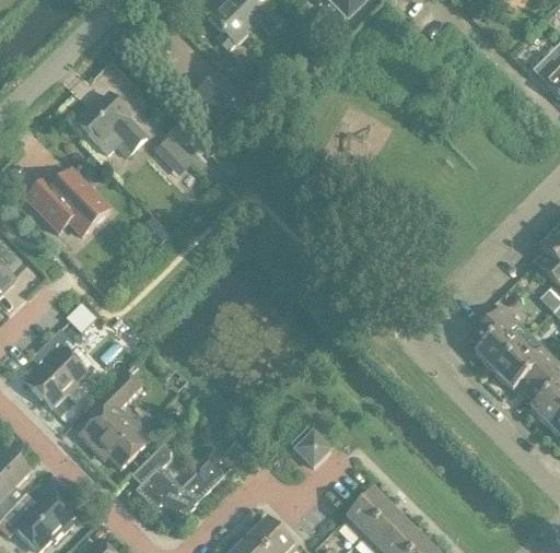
[(280,21),(269,9),(273,4),(269,0),(226,0),(222,4),(220,3),(206,18),(222,33),(216,40),(225,50),(234,43),(233,42),(243,31),(245,33),(256,22),(268,33),(280,21)]
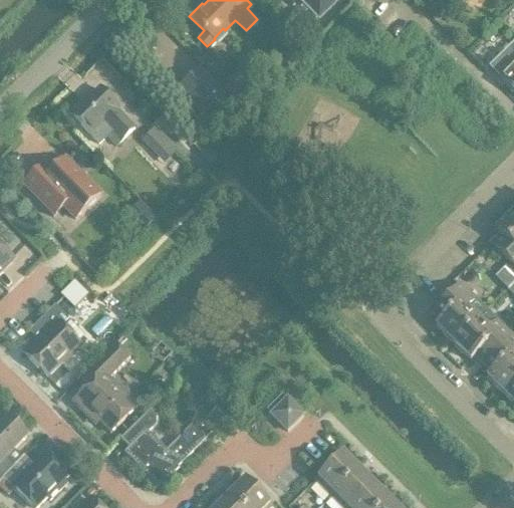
[(304,0),(319,14),(332,0),(304,0)]
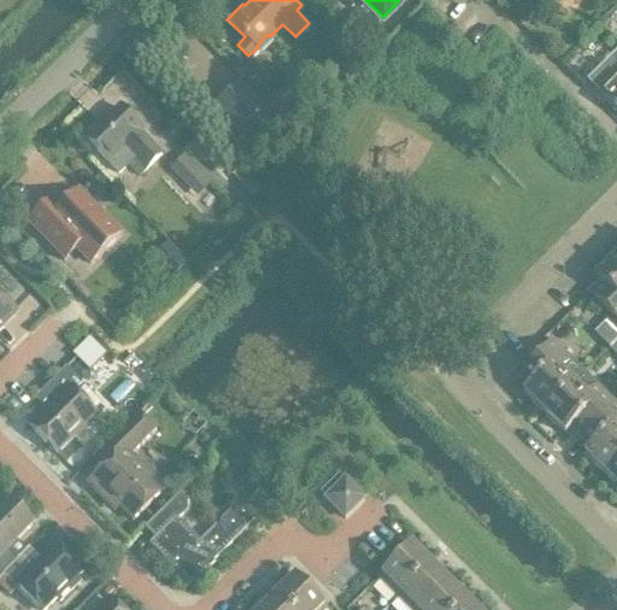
[(616,70),(599,89),(616,106),(616,70)]
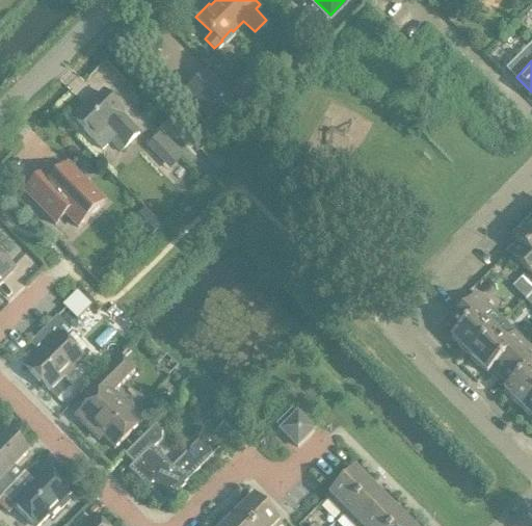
[(186,86),(202,104),(222,127),(242,108),(221,85),(206,69),(186,86)]
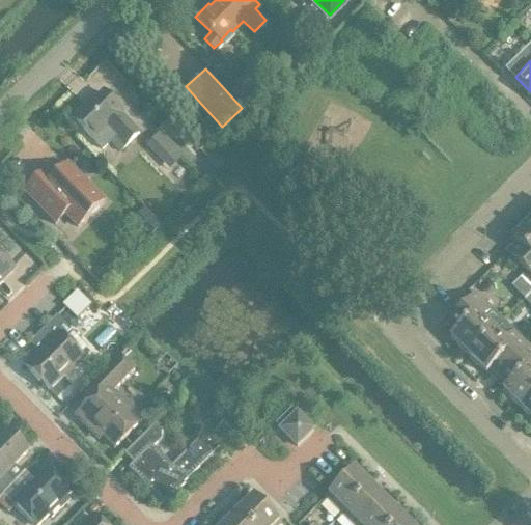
[(85,102),(72,114),(93,136),(102,145),(110,137),(120,147),(139,130),(120,110),(122,109),(102,88),(87,103),(85,102)]
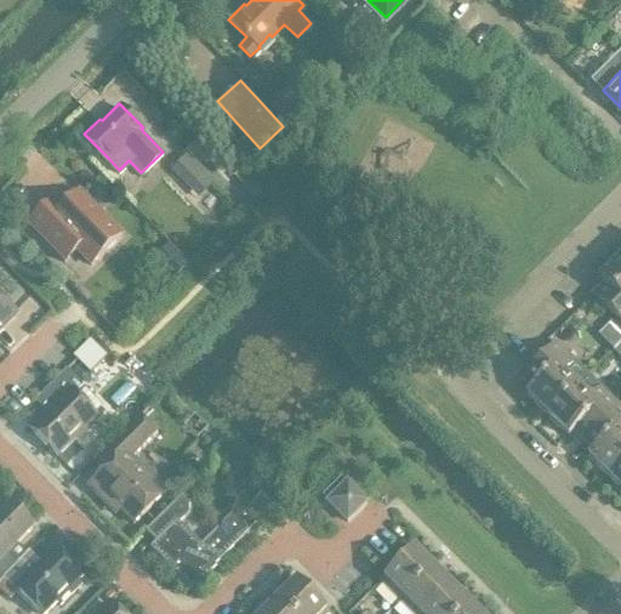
[(170,166),(197,193),(211,180),(186,152),(170,166)]
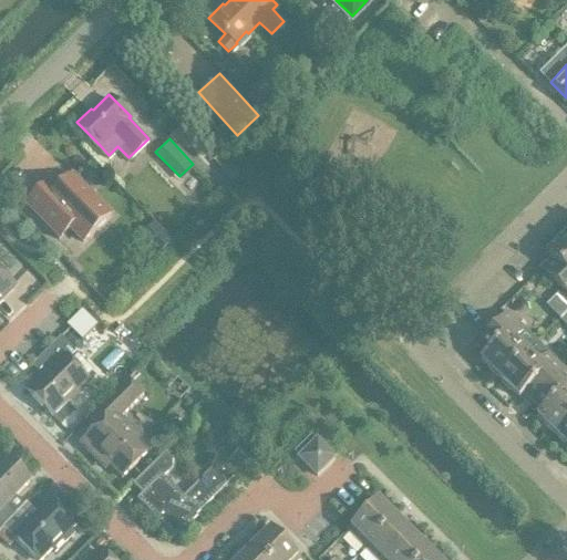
[(229,158),(222,167),(230,176),(239,168),(229,158)]
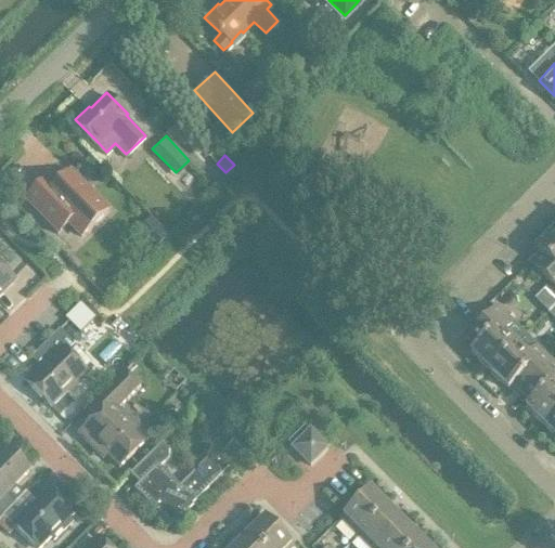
[(37,184),(24,196),(57,231),(59,230),(53,224),(61,217),(63,219),(67,219),(81,233),(107,207),(69,168),(53,184),(46,175),(37,184)]
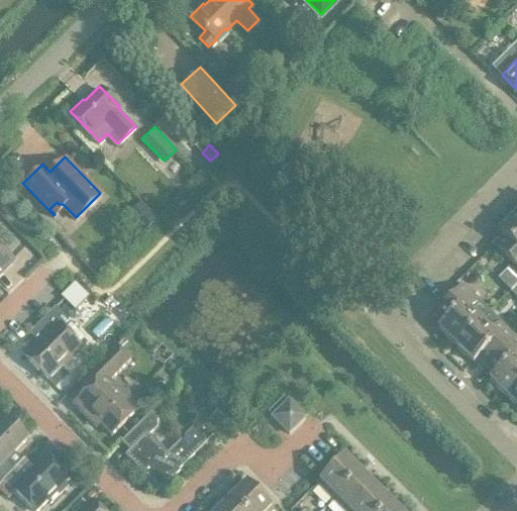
[(516,212),(515,211),(498,229),(502,233),(493,242),(516,267),(516,212)]
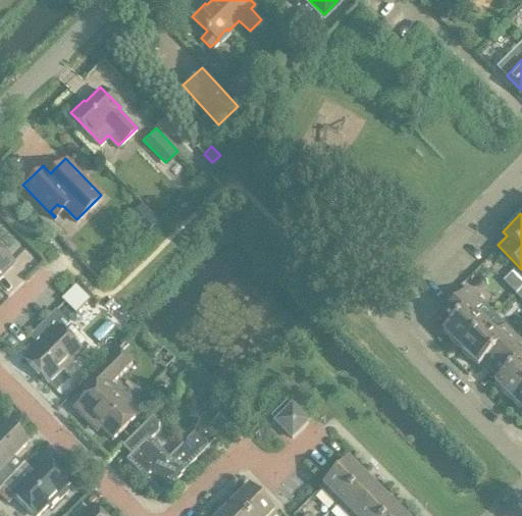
[(488,254),(497,262),(505,254),(497,246),(488,254)]
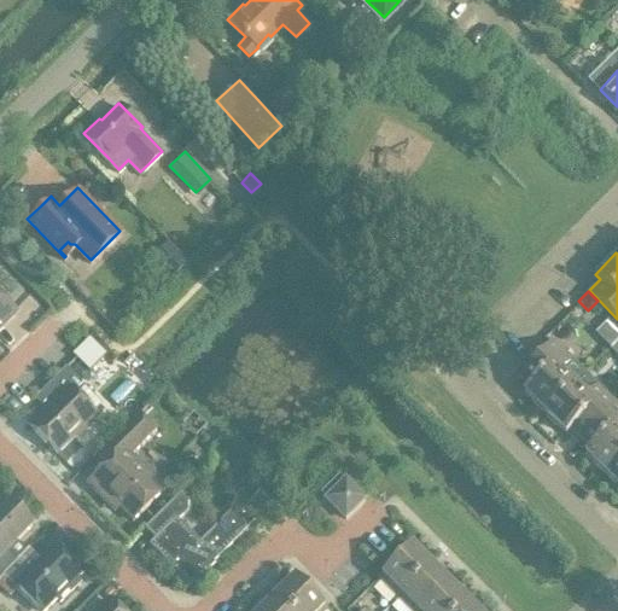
[(0,294),(0,323),(15,308),(0,294)]
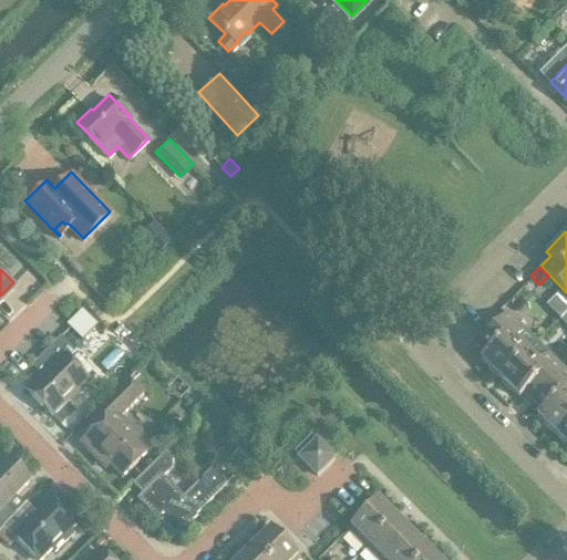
[(566,307),(566,293),(560,288),(546,302),(559,314),(566,307)]
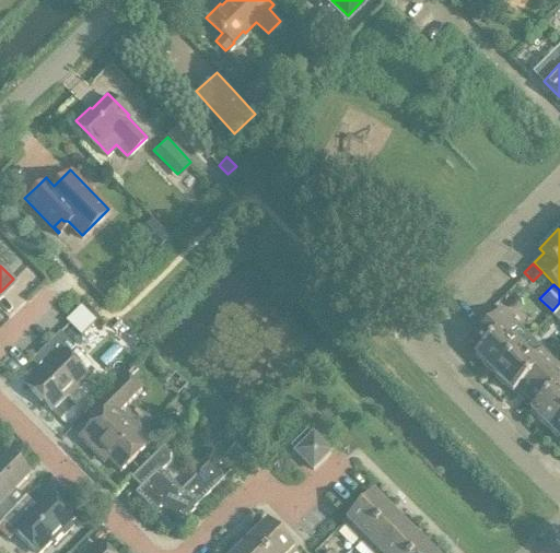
[(76,307),(66,316),(81,332),(95,318),(80,302),(76,307)]
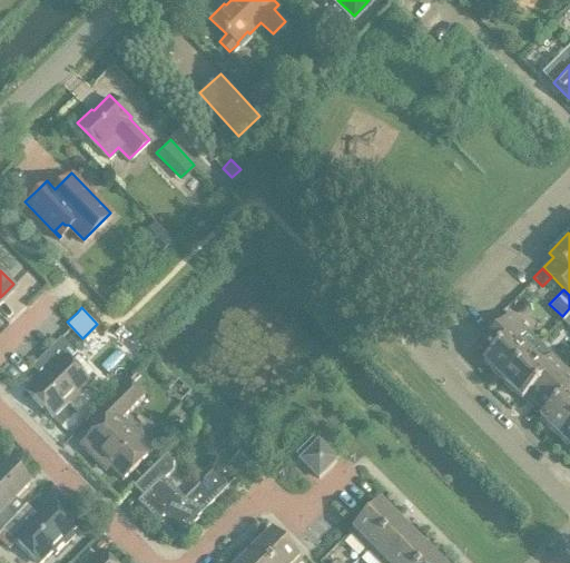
[(501,376),(528,351),(537,341),(526,328),(509,313),(478,344),(487,353),(482,357),(501,376)]
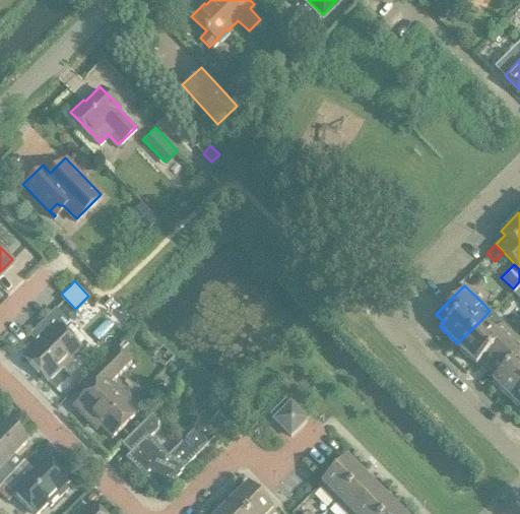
[(80,345),(61,326),(68,319),(55,306),(35,327),(43,335),(23,355),(48,378),(80,345)]
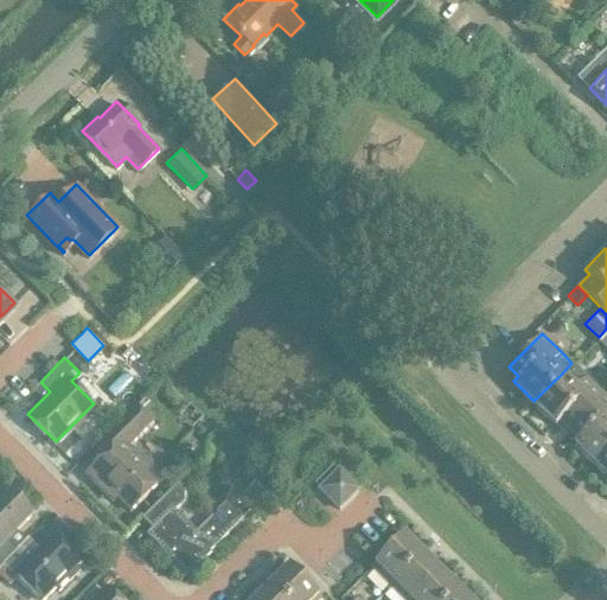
[(569,427),(602,394),(583,375),(572,363),(562,374),(534,401),(555,422),(560,417),(569,427)]
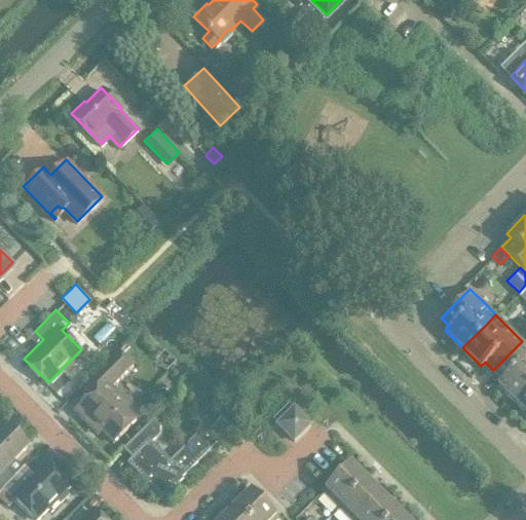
[(515,401),(525,388),(525,344),(522,341),(493,370),(501,378),(497,382),(515,401)]
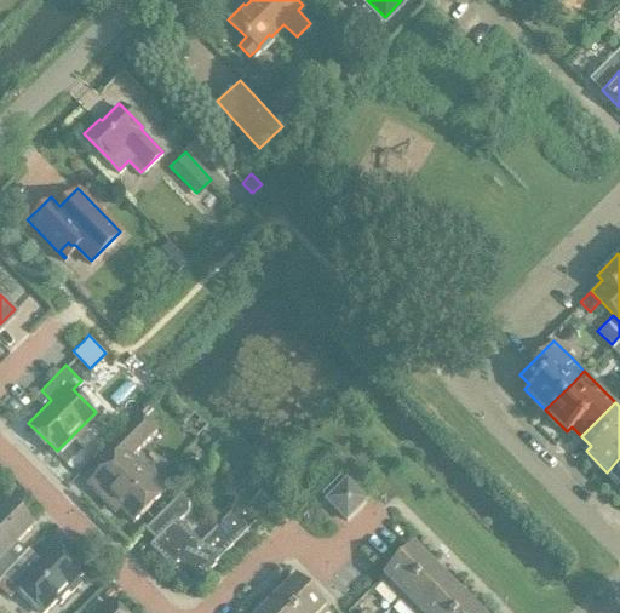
[(131,453),(143,441),(155,428),(138,411),(97,451),(107,460),(87,481),(103,497),(107,492),(133,517),(164,486),(131,453)]
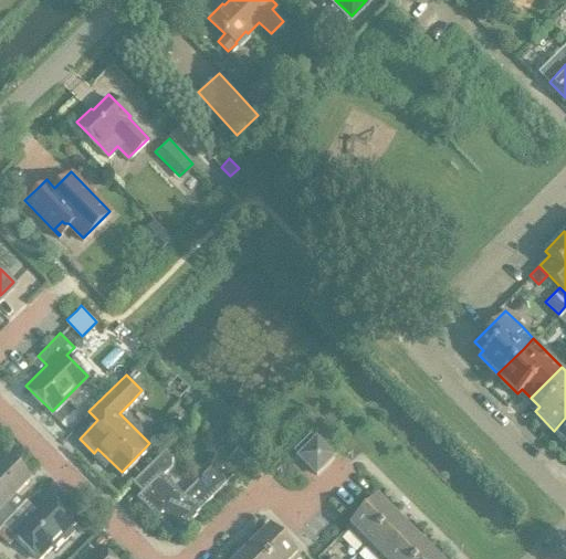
[(565,418),(554,431),(565,442),(565,418)]
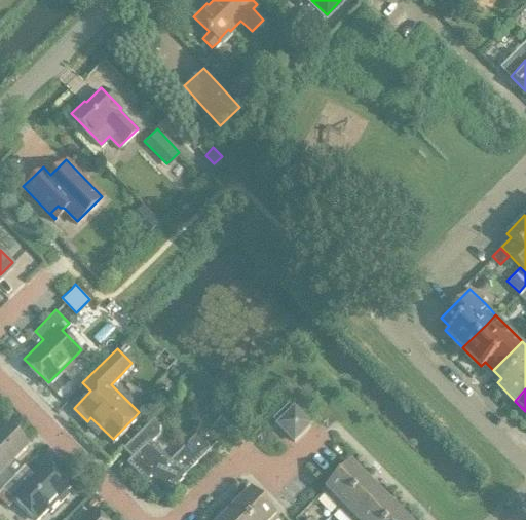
[(311,422),(295,405),(277,420),(295,438),(311,422)]
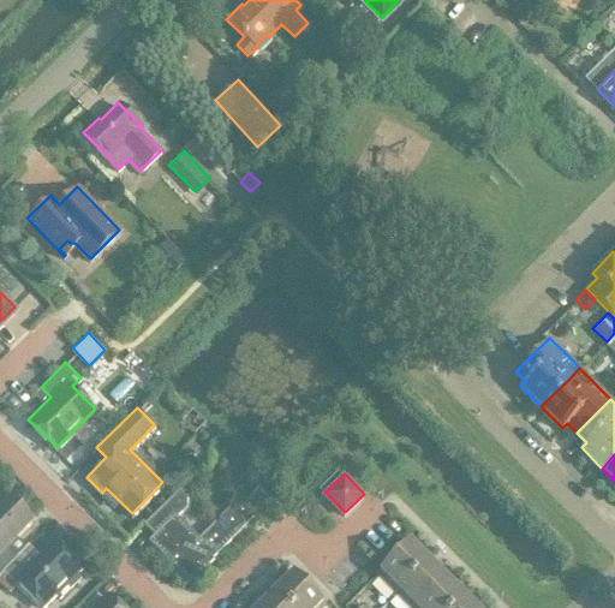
[(186,505),(187,495),(179,487),(143,523),(154,532),(148,538),(189,579),(256,512),(240,495),(199,535),(178,514),(186,505)]
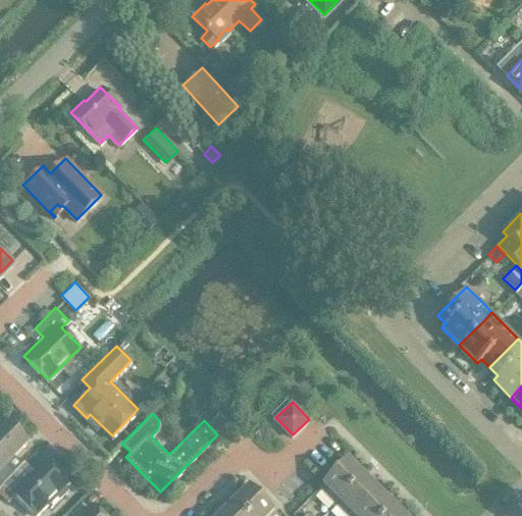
[(0,484),(13,469),(5,461),(27,440),(7,419),(0,426),(0,484)]
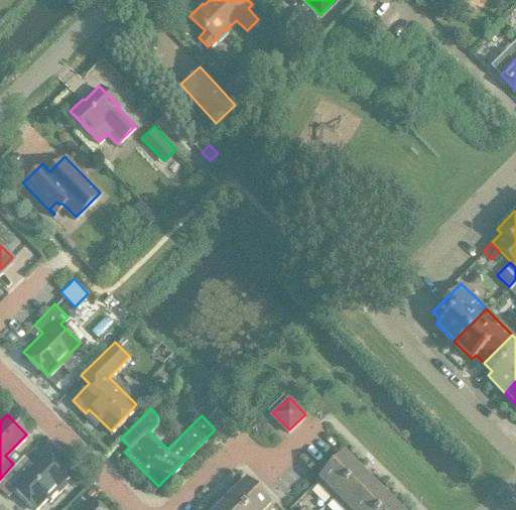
[(332,495),(359,468),(343,452),(315,479),(332,495)]
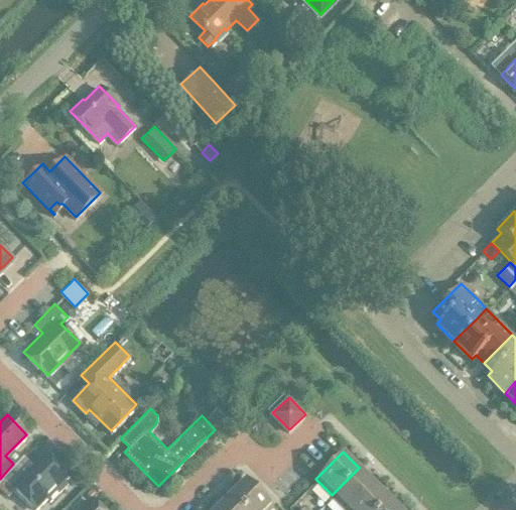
[(13,464),(0,479),(0,485),(8,493),(14,487),(34,507),(45,495),(49,499),(66,482),(62,478),(67,475),(45,454),(30,469),(19,458),(13,464)]
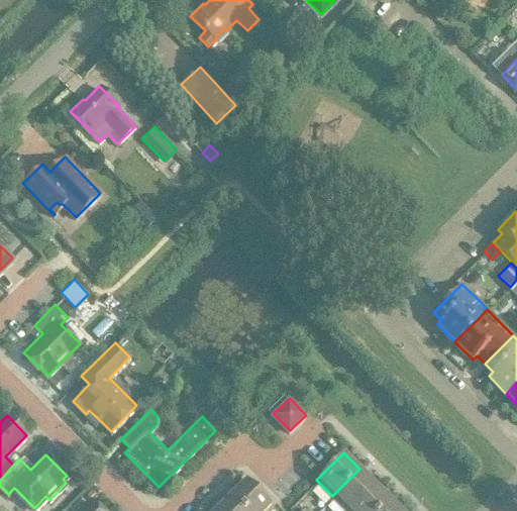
[(346,510),(347,510),(375,485),(359,469),(332,496),(346,510)]
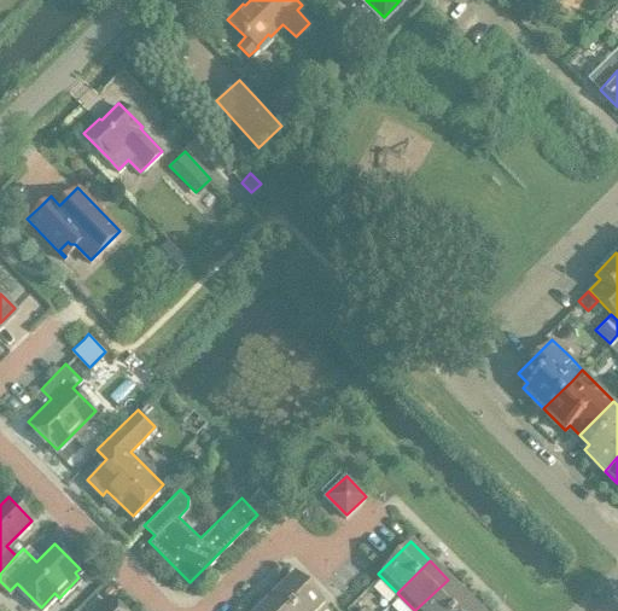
[(275,592),(295,610),(320,610),(327,605),(295,572),(275,592)]
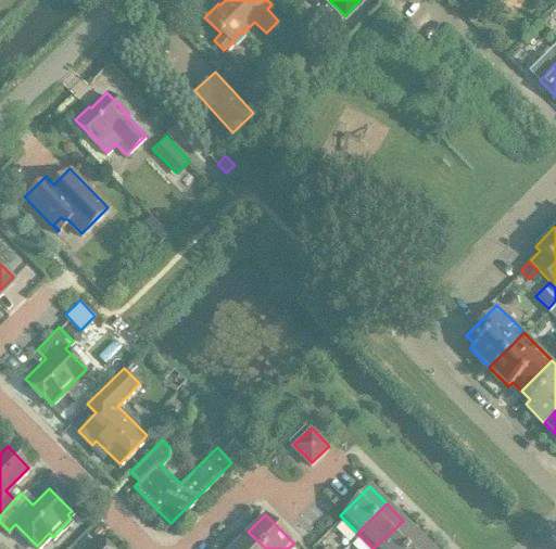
[(407,548),(420,537),(403,521),(374,548),(407,548)]
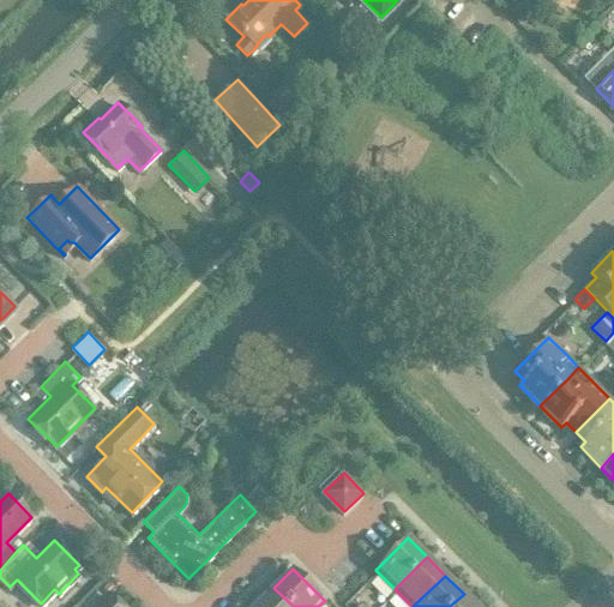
[(256,606),(293,606),(274,588),(256,606)]
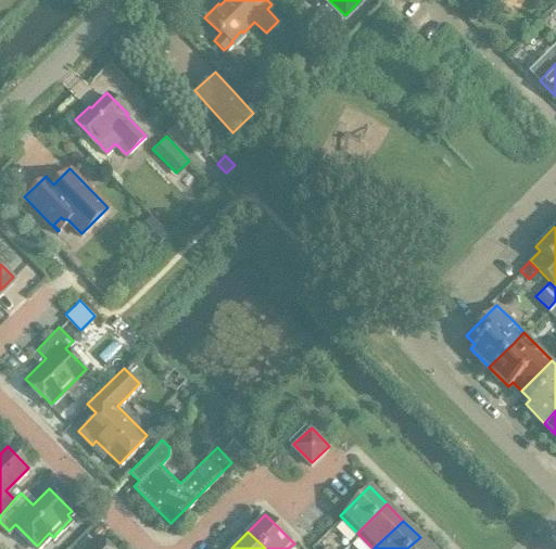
[(63,548),(109,548),(97,536),(83,548),(70,548),(67,546),(63,548)]
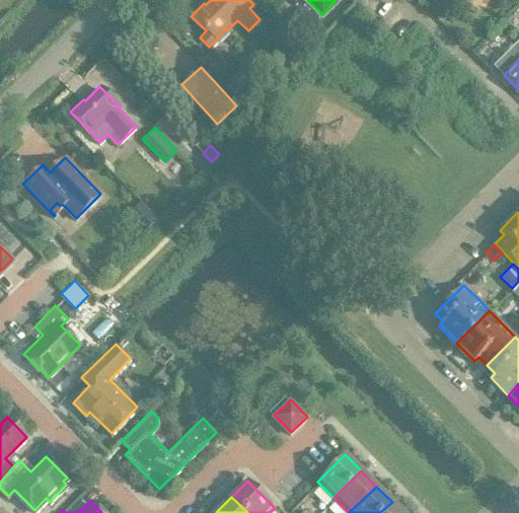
[(402,512),(392,502),(380,512),(402,512)]
